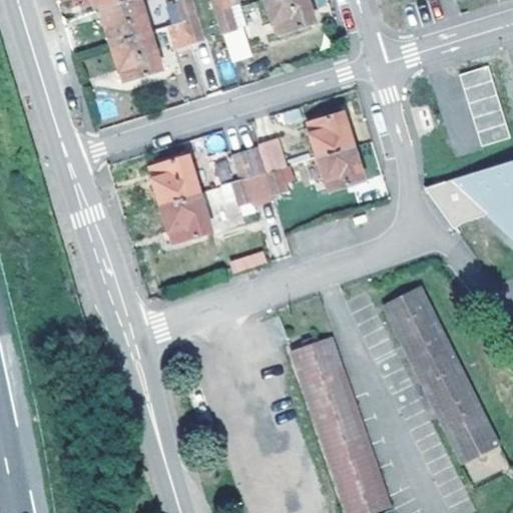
[(98,0),(101,9),(130,0),(98,0)]
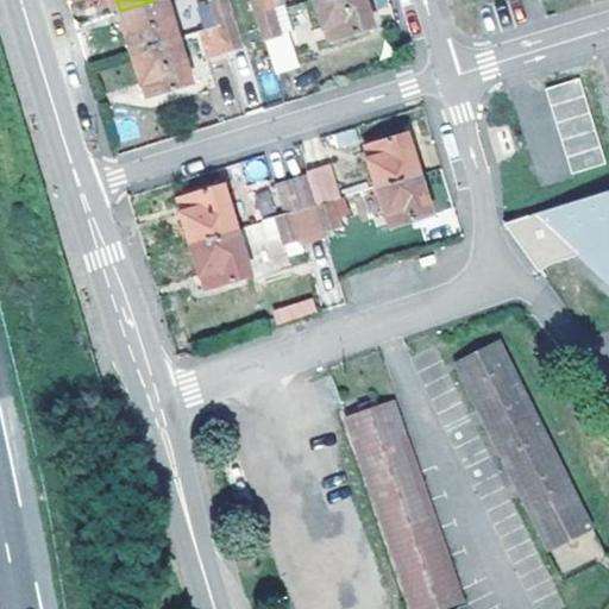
[(155,0),(120,11),(133,54),(180,39),(167,0),(155,0)]
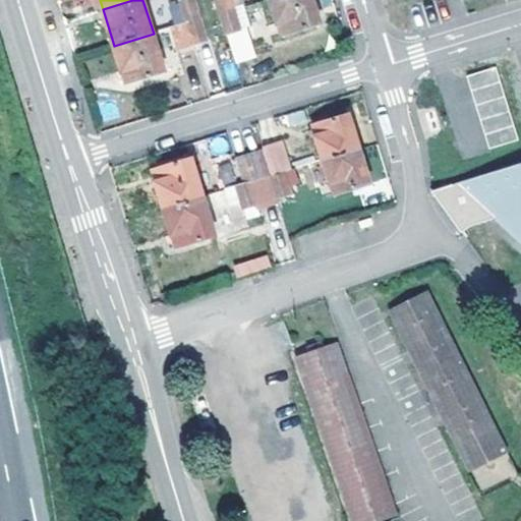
[(186,0),(181,2),(188,23),(199,19),(192,0),(186,0)]
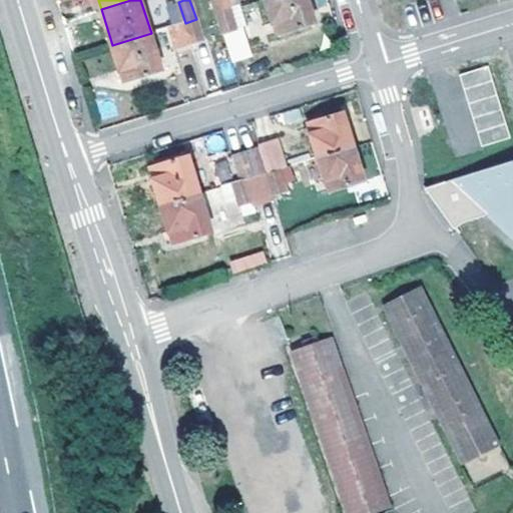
[(213,0),(217,13),(229,9),(226,0),(213,0)]
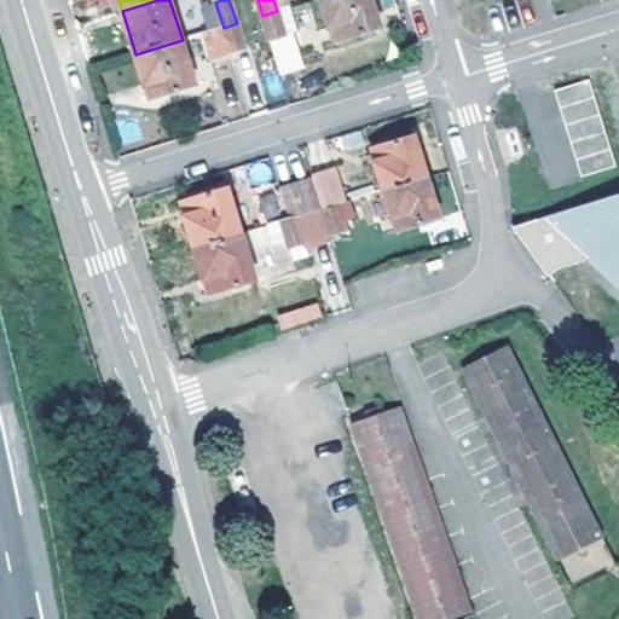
[(381,29),(371,0),(320,0),(334,44),(381,29)]
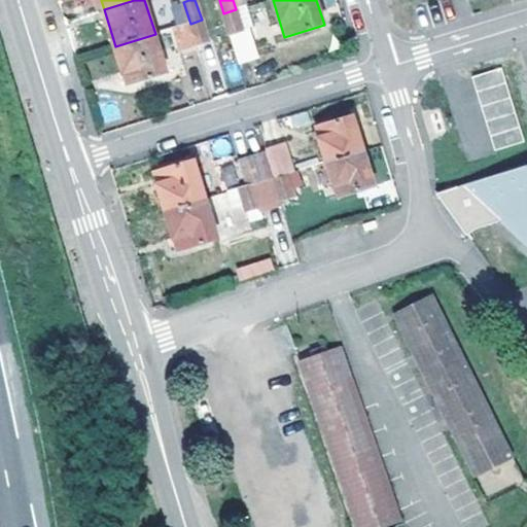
[(223,13),(239,66),(259,60),(249,29),(242,31),(236,9),(223,13)]
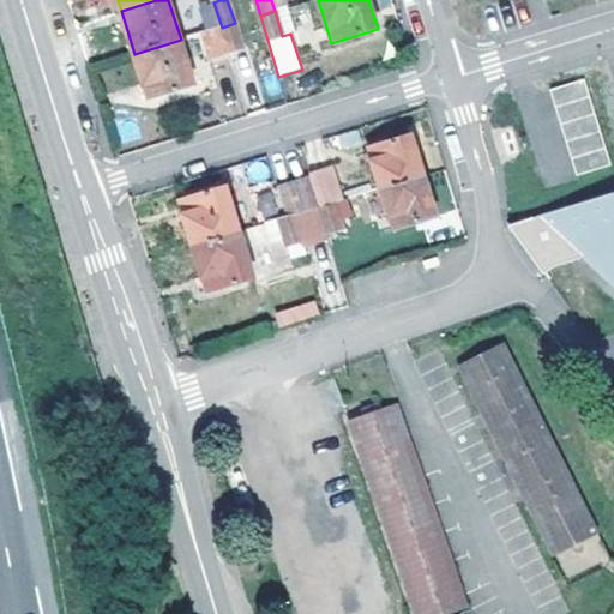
[(222,28),(204,34),(211,58),(229,53),(244,48),(235,23),(222,28)]
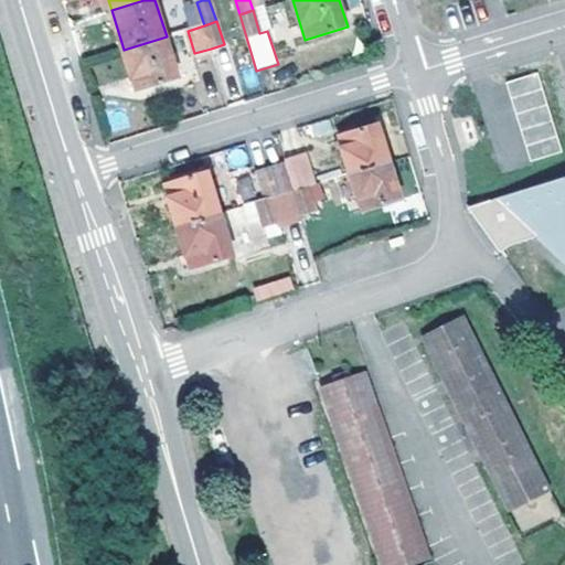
[(167,36),(124,50),(136,89),(179,77),(167,36)]
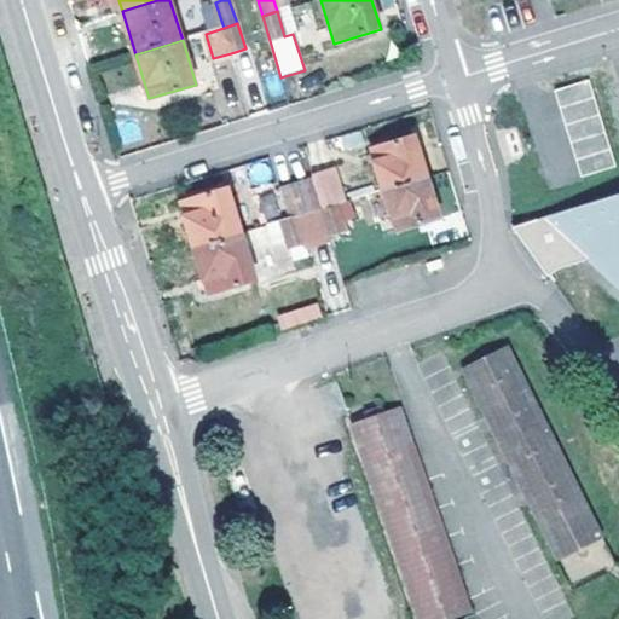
[(590,81),(555,92),(582,178),(617,167),(590,81)]
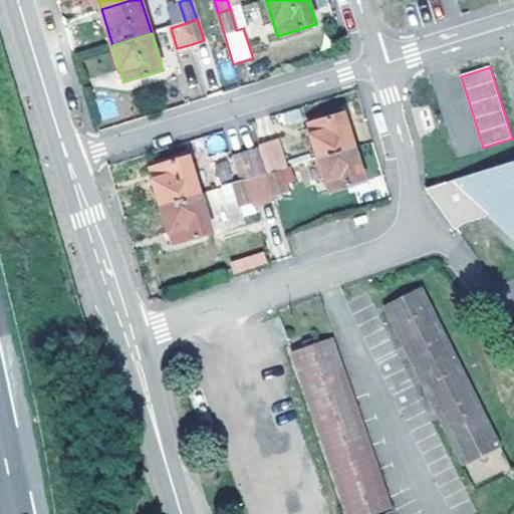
[(304,126),(315,160),(354,148),(344,114),(304,126)]
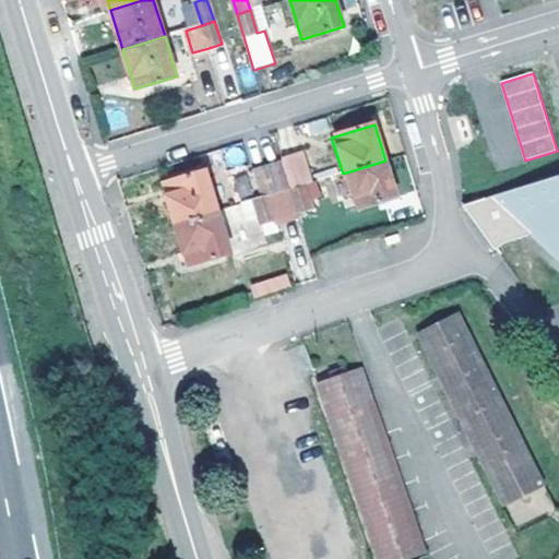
[(284,167),(298,164),(294,150),(280,155),(284,167)]
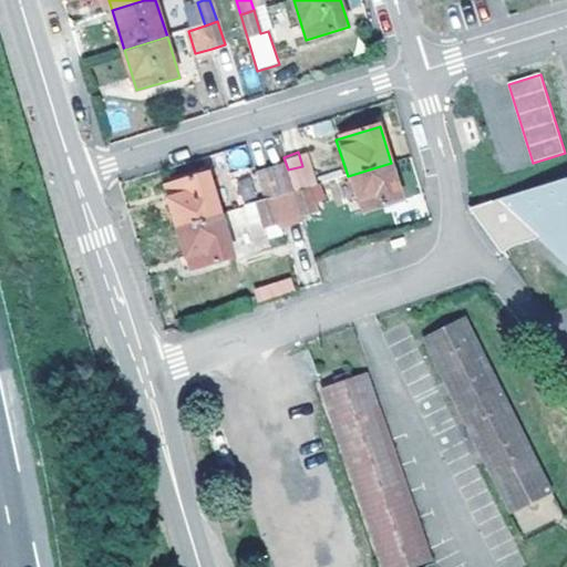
[(258,204),(296,192),(288,169),(284,157),(260,164),(266,178),(251,182),(258,204)]
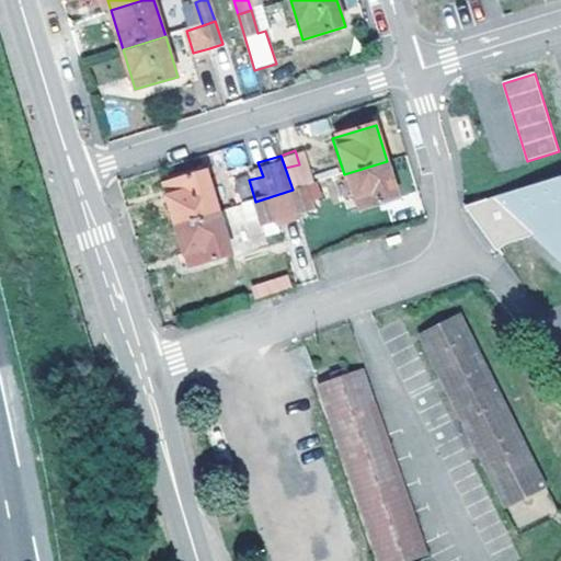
[(387,161),(344,174),(356,213),(399,198),(387,161)]
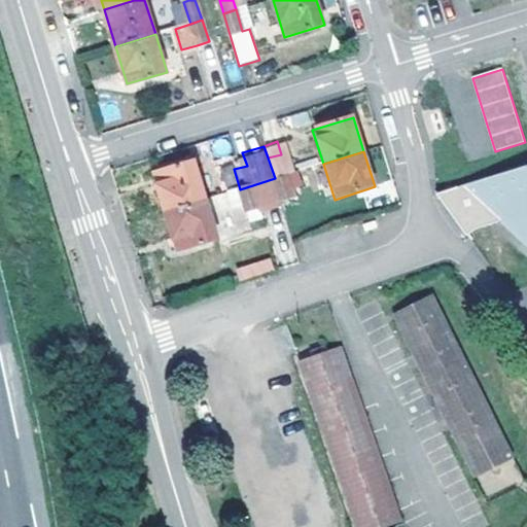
[(281,159),(287,175),(307,169),(303,152),(281,159)]
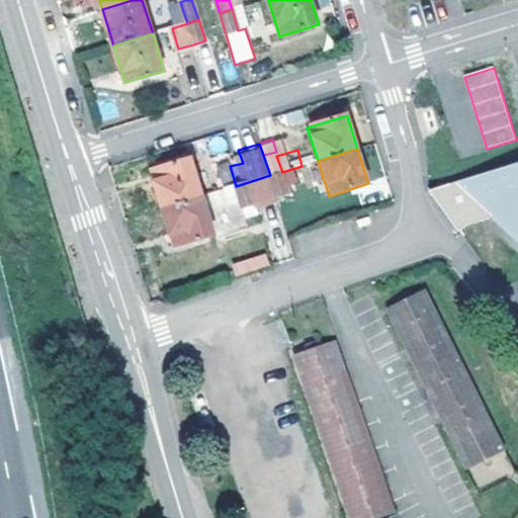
[(263,155),(270,175),(282,172),(276,156),(276,152),(263,155)]
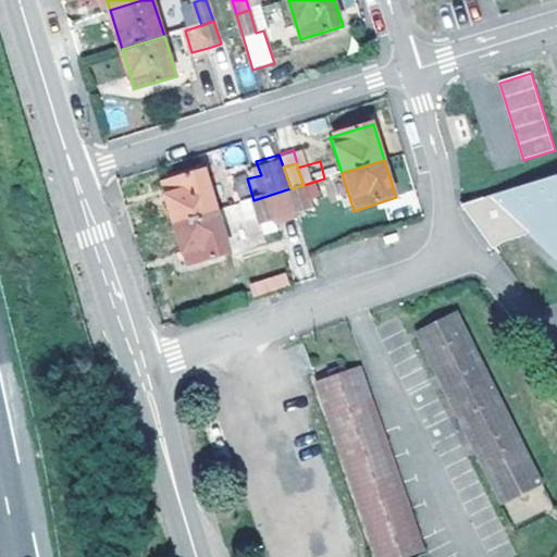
[(163,183),(176,223),(217,211),(205,170),(163,183)]
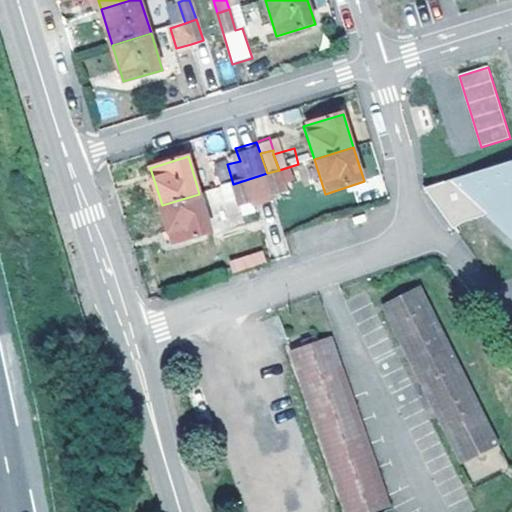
[(434,185),(424,188),(450,228),(459,222),(485,215),(485,219),(486,219),(486,220),(507,241),(509,243),(511,244),(511,161),(456,179),(434,185)]
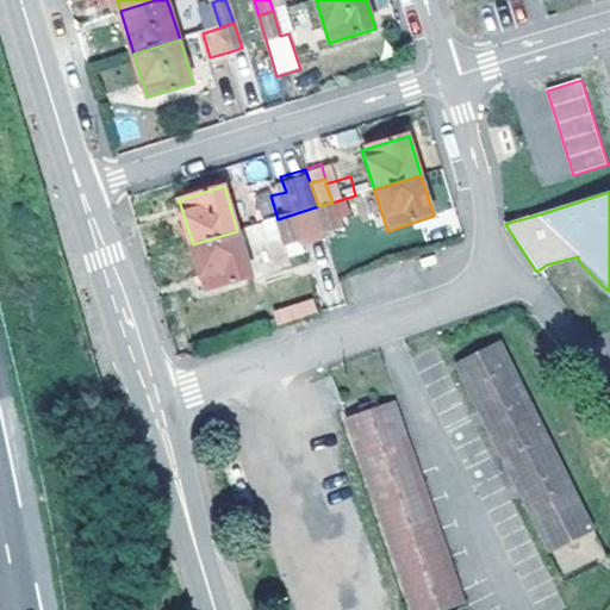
[(318,206),(325,231),(340,228),(332,203),(318,206)]
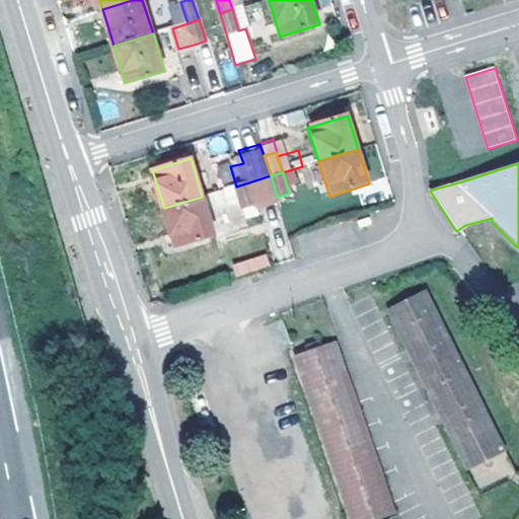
[(243,207),(277,197),(271,175),(236,187),(243,207)]
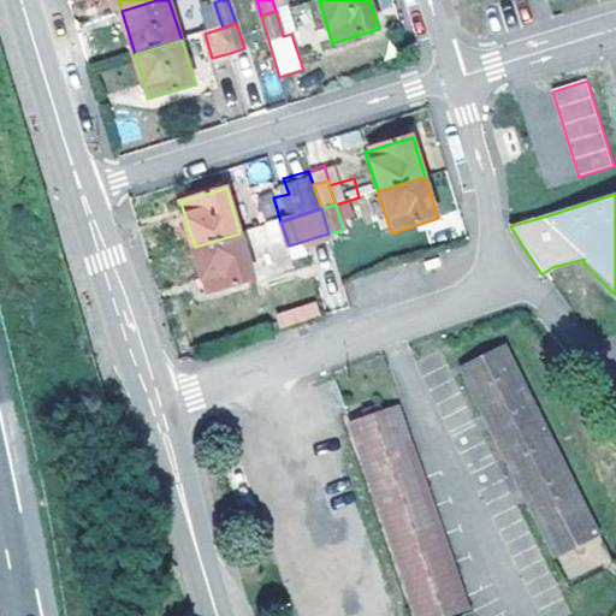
[(240,234),(195,247),(208,292),(254,279),(240,234)]
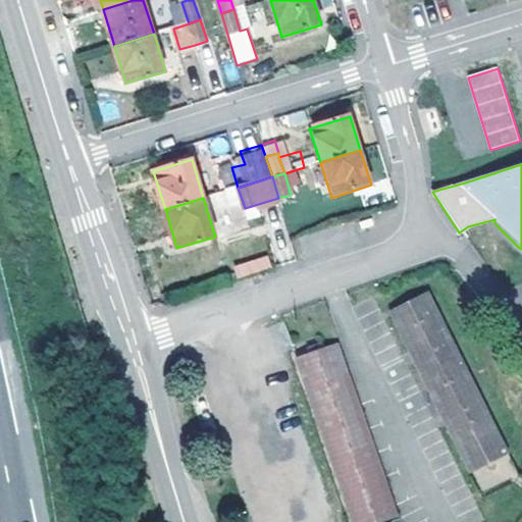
[(374,227),(372,220),(360,224),(362,230),(374,227)]
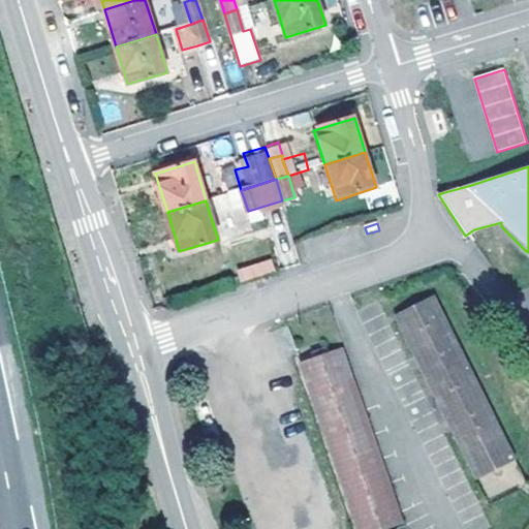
[(241,283),(276,272),(272,258),(236,270),(241,283)]
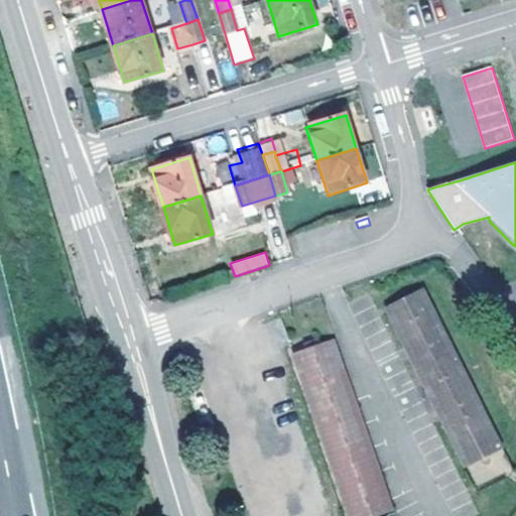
[(388,307),(463,452),(501,431),(426,287),(388,307)]
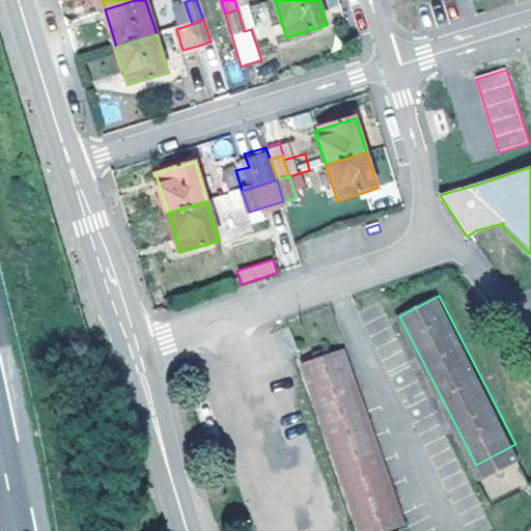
[(343,356),(299,371),(355,530),(389,530),(402,526),(343,356)]
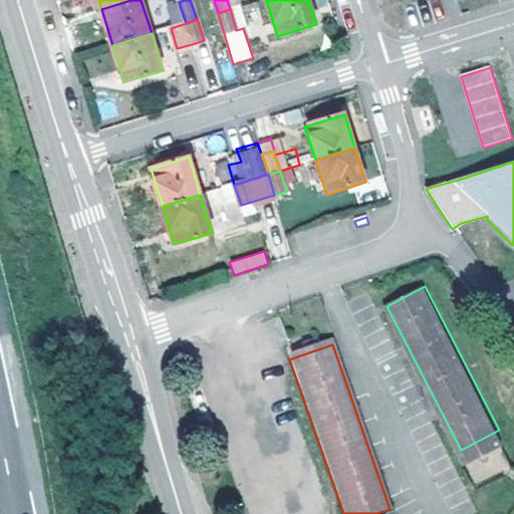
[(507,445),(499,430),(461,450),(469,466),(507,445)]
